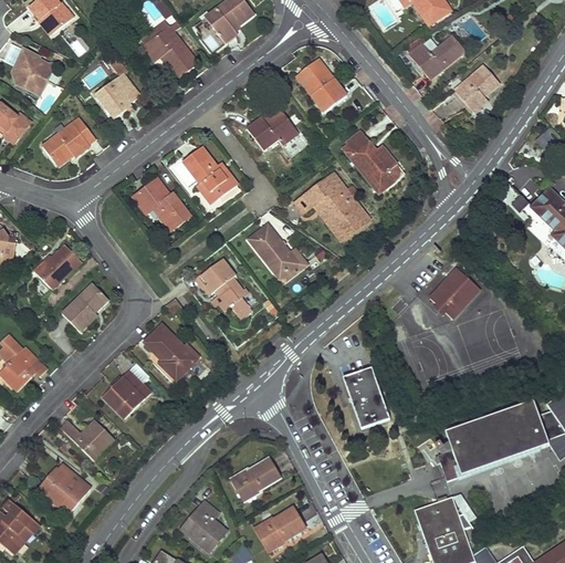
[(35,0),(29,6),(39,18),(40,17),(52,31),(72,16),(60,1),(59,2),(56,0),(35,0)]
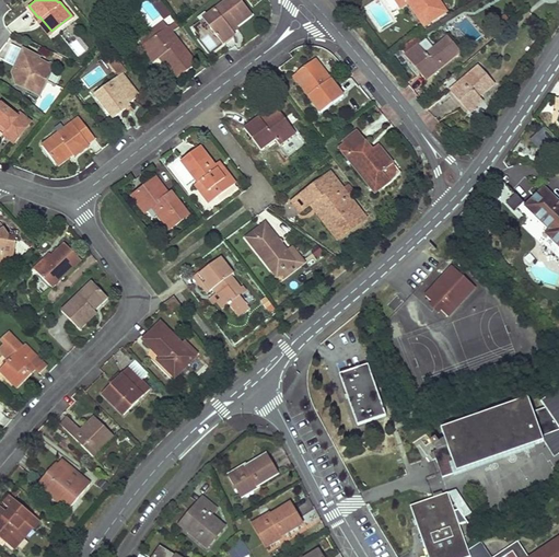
[(154,0),(163,11),(169,8),(162,0),(154,0)]
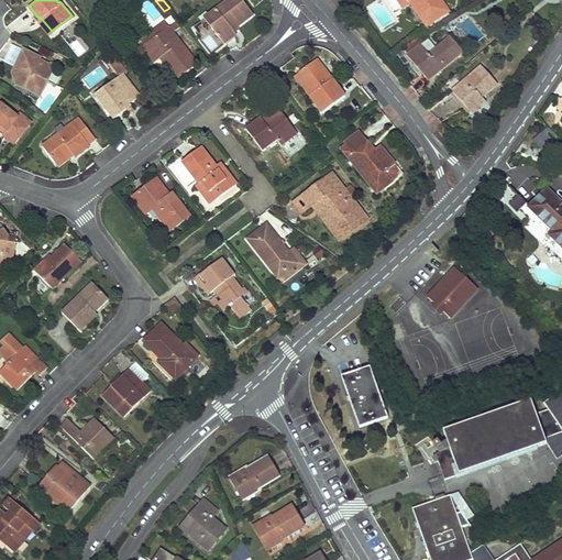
[(223,0),(206,14),(212,23),(210,24),(223,42),(235,32),(232,28),(252,11),(243,0),(223,0)]
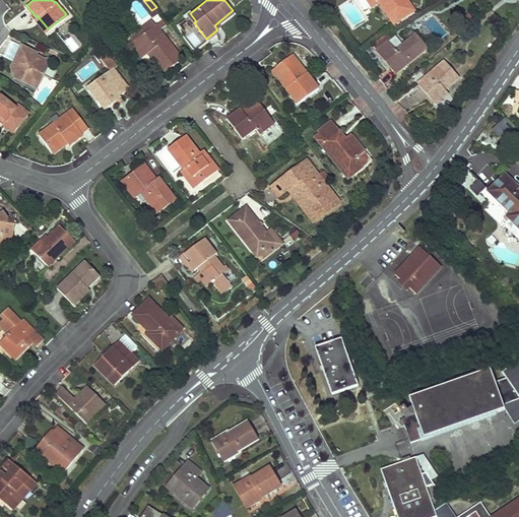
[(368,0),(371,3),(376,0),(379,0),(384,9),(386,7),(391,14),(395,12),(400,18),(413,10),(406,0),(368,0)]
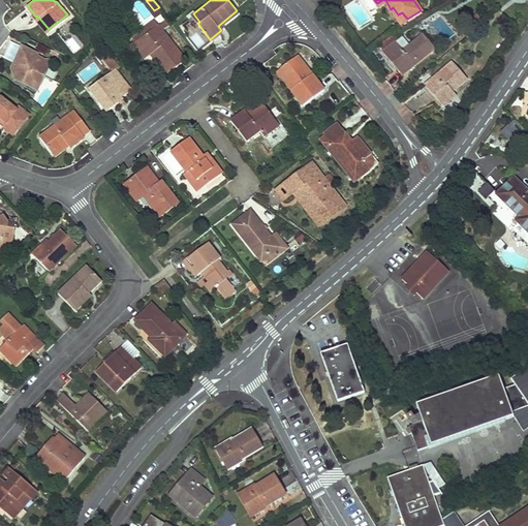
[(393,7),(391,9),(400,24),(407,19),(402,12),(398,14),(393,7)]
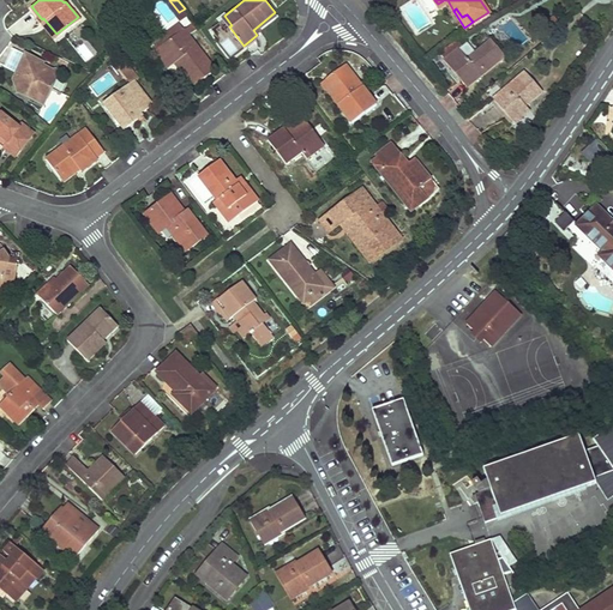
[(190,16),(186,18),(193,26),(196,24),(190,16)]
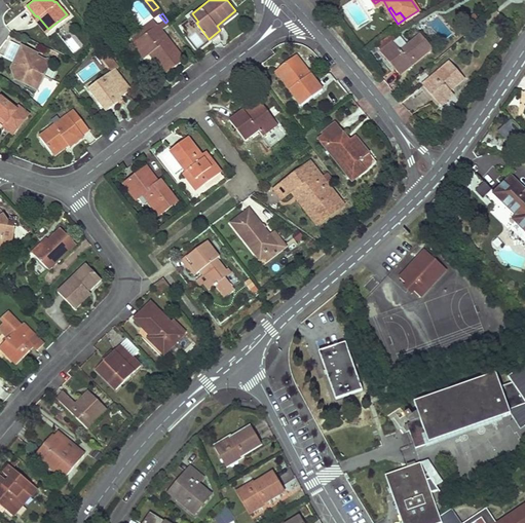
[(192,13),(190,15),(196,23),(198,22),(192,13)]
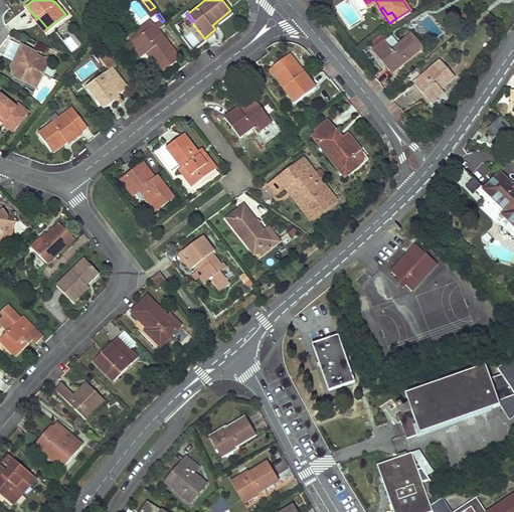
[(35,16),(33,17),(44,31),(47,28),(36,15),(35,16)]
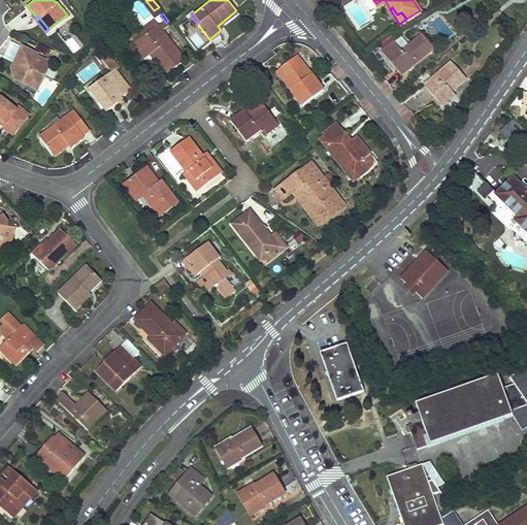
[(160,15),(157,18),(163,26),(166,23),(160,15)]
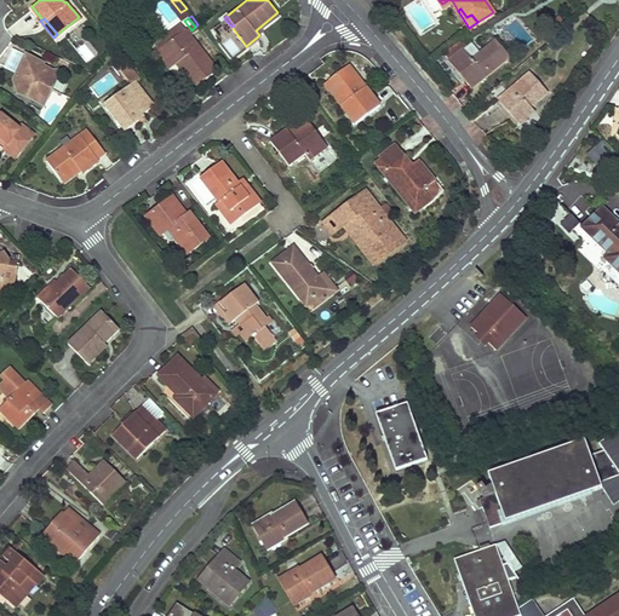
[(182,23),(179,21),(165,32),(166,35),(168,38),(159,46),(172,63),(175,61),(178,58),(182,63),(181,64),(196,82),(216,68),(188,32),(191,30),(184,21),(182,23)]
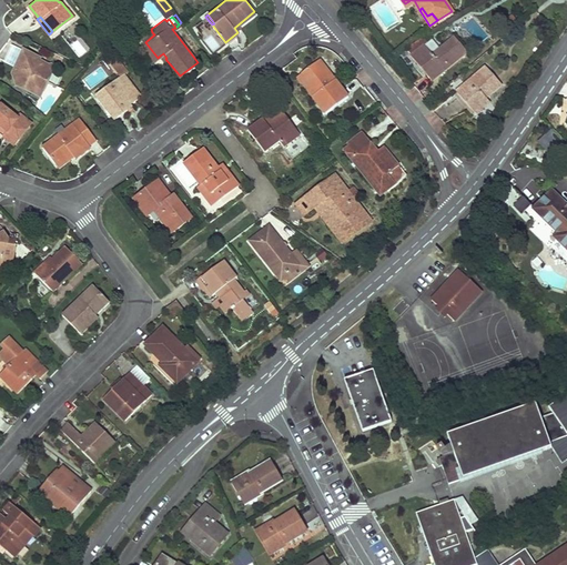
[(152,32),(143,39),(143,46),(154,60),(158,58),(145,42),(154,34),(152,32)]
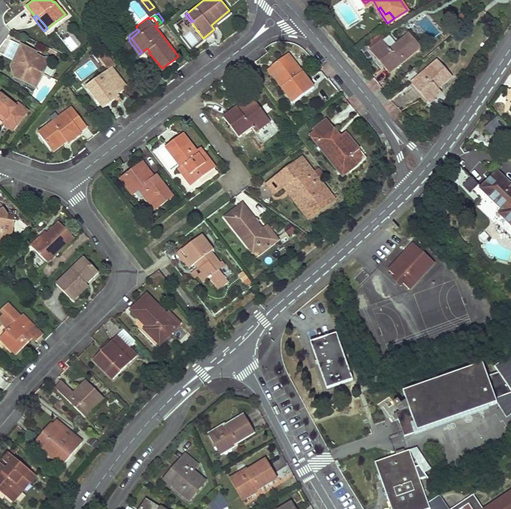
[(371,47),(370,48),(389,71),(422,44),(410,29),(390,46),(383,38),(386,35),(381,30),(366,40),(371,47)]
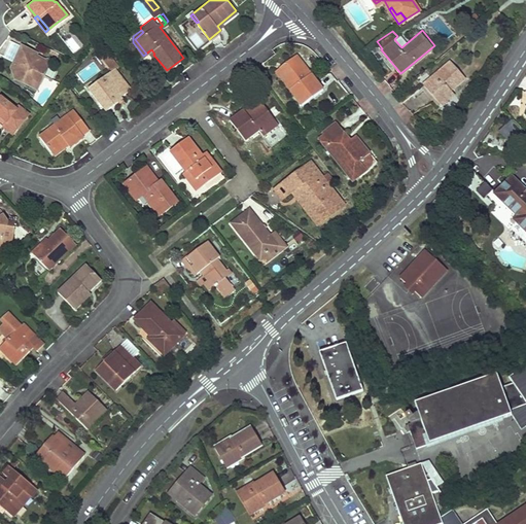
[(21,44),(9,67),(16,71),(14,75),(23,79),(22,80),(30,84),(33,79),(39,81),(43,73),(40,72),(42,68),(43,68),(49,66),(46,57),(39,59),(34,56),(35,51),(21,44)]
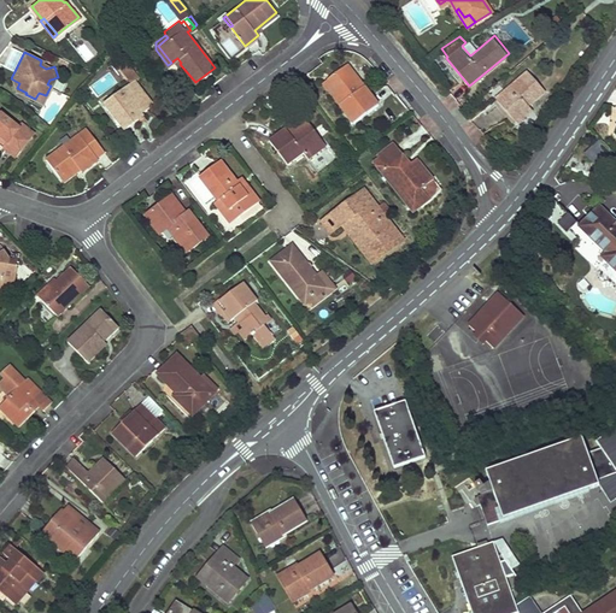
[(132,62),(121,65),(125,80),(136,75),(132,62)]
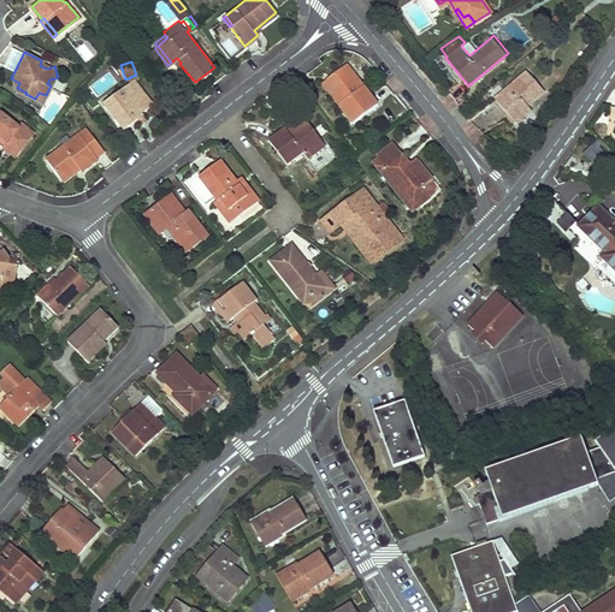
[(346,63),(326,77),(341,95),(343,94),(346,97),(338,102),(353,120),(377,102),(346,63)]
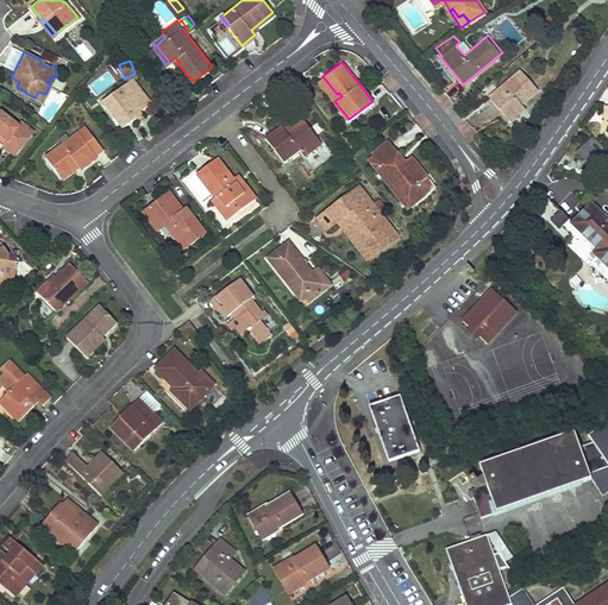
[(519,68),(488,95),(509,120),(525,107),(520,102),(537,88),(519,68)]
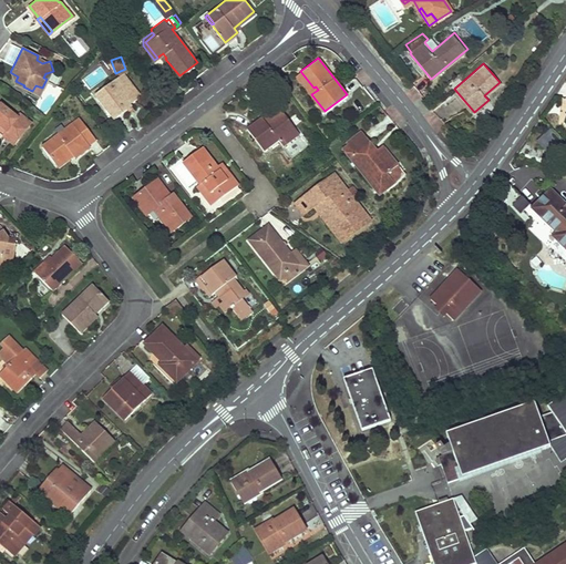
[(300,71),(296,74),(311,94),(318,90),(316,86),(314,88),(300,71)]
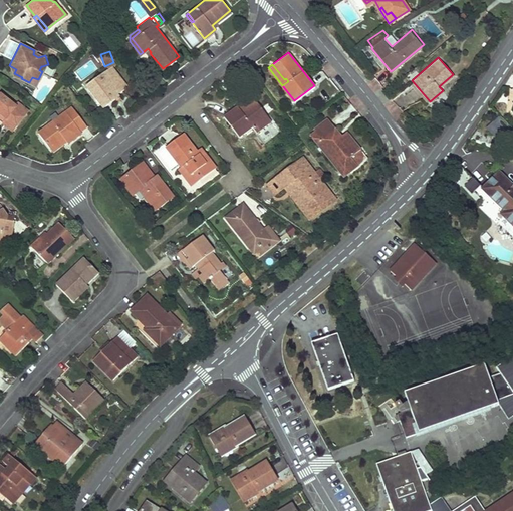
[(105,69),(86,84),(103,106),(114,98),(112,96),(116,92),(123,87),(117,80),(121,77),(115,70),(111,65),(105,70),(105,69)]
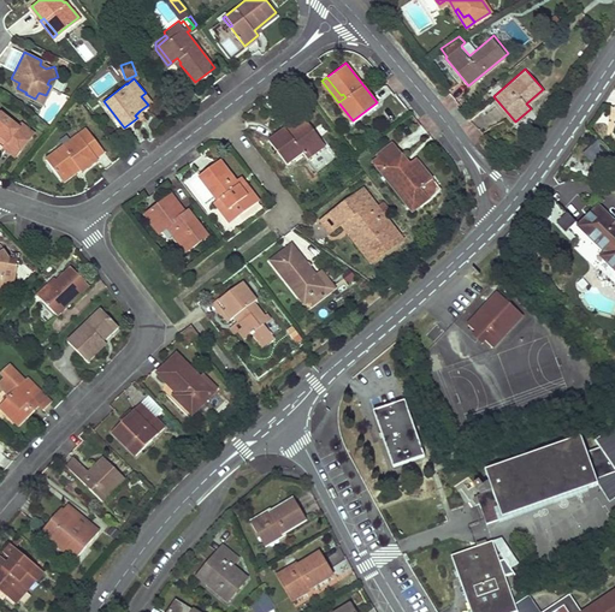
[(39,93),(35,99),(42,102),(46,95),(39,93)]
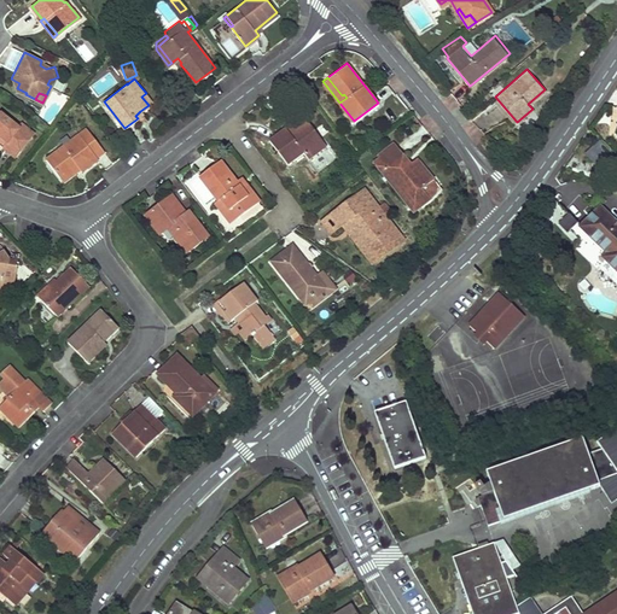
[(146,93),(141,97),(149,105),(152,101),(146,93)]
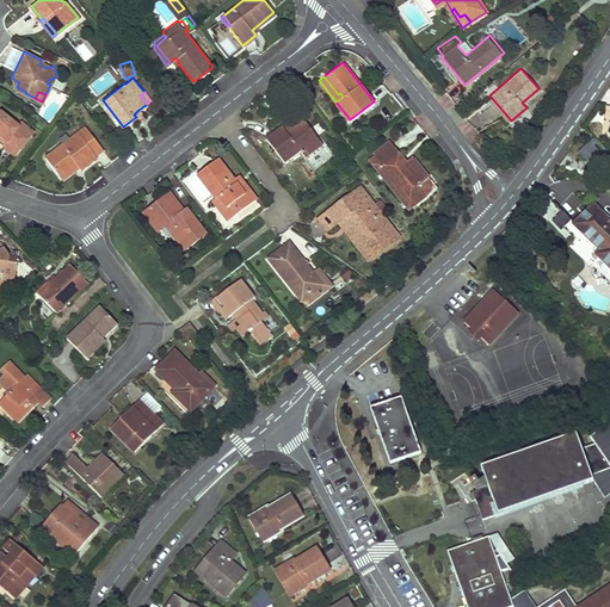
[(0,146),(13,155),(34,130),(20,121),(17,124),(0,111),(0,146)]
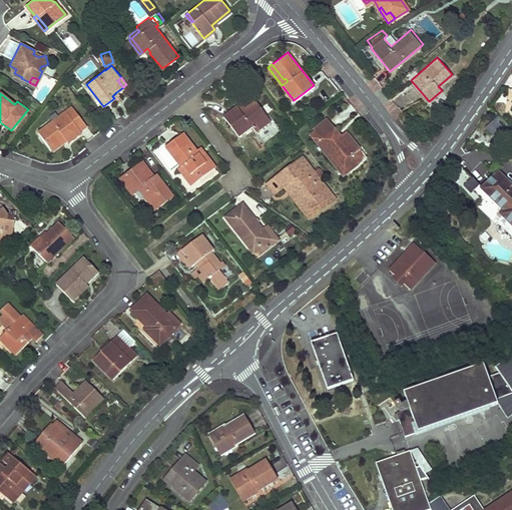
[(236,104),(222,115),(238,135),(251,125),(256,130),(271,119),(250,94),(242,99),(245,102),(238,107),(236,104)]
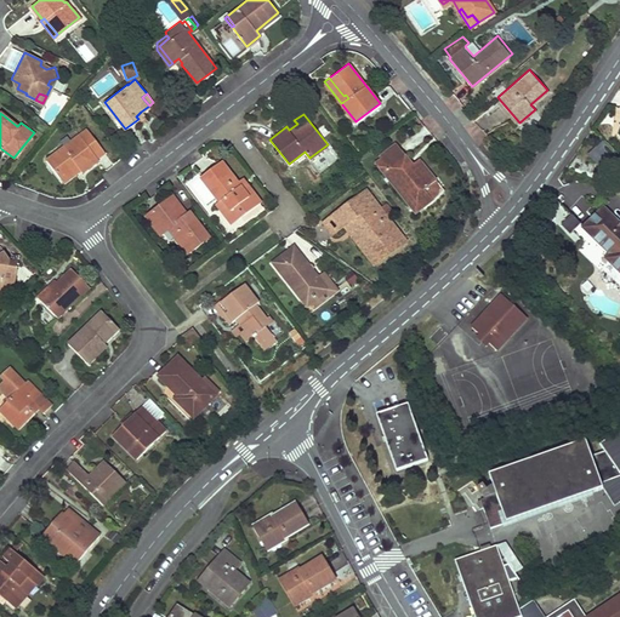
[(86,127),(46,159),(60,177),(72,169),(70,166),(75,164),(79,169),(81,171),(97,158),(96,155),(103,149),(86,127)]
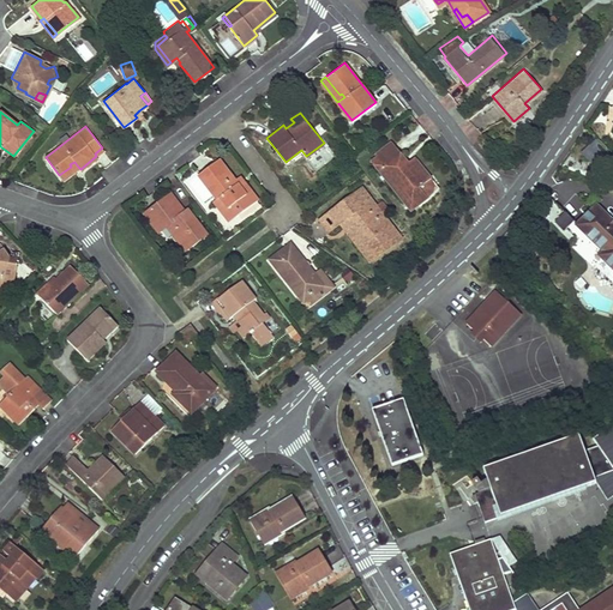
[(595,137),(581,151),(590,161),(605,148),(595,137)]
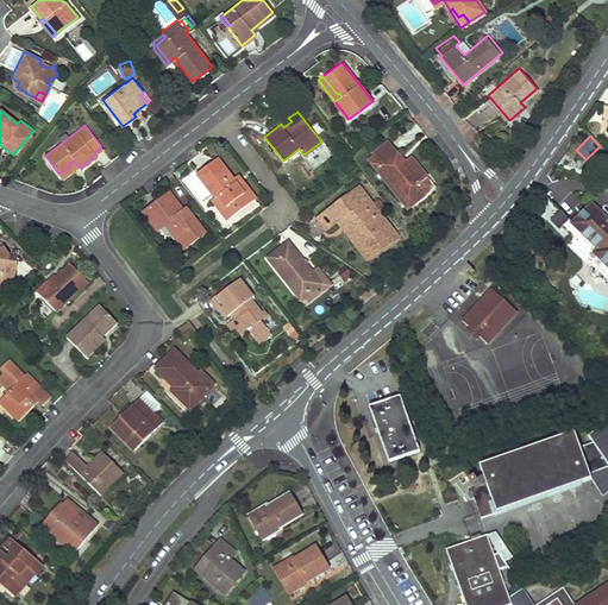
[(375,153),(368,159),(407,208),(424,195),(415,186),(427,175),(418,164),(414,168),(406,158),(405,159),(401,163),(394,153),(397,151),(388,139),(373,151),(375,153)]
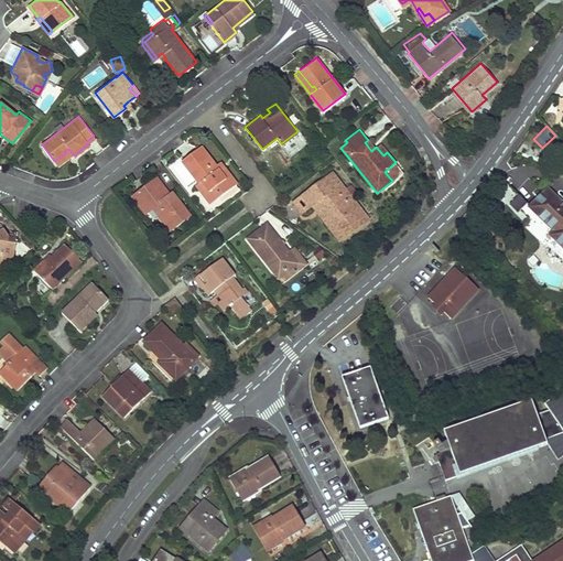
[(368,140),(365,142),(371,151),(375,148),(368,140)]
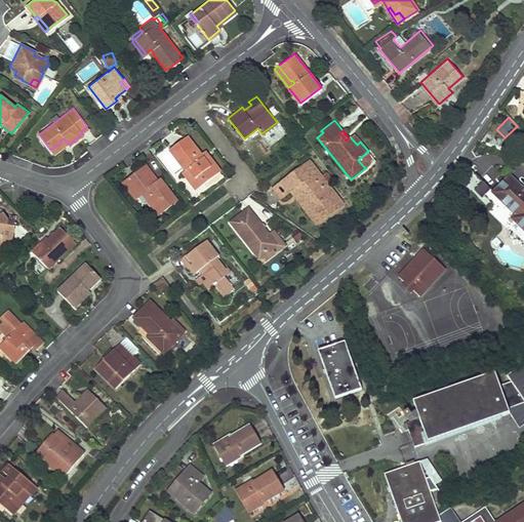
[(354,133),(350,136),(357,145),(360,142),(354,133)]
